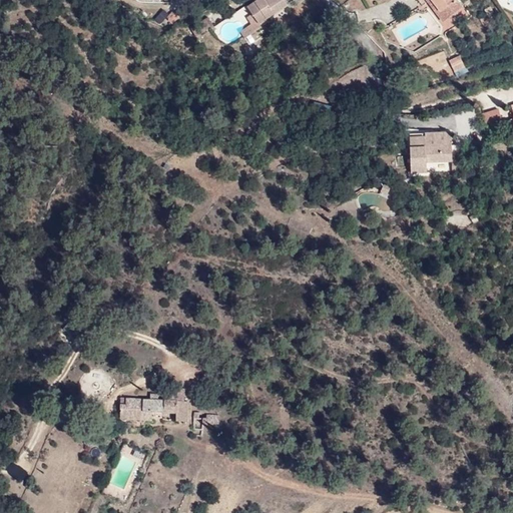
[(283,7),(278,0),(246,0),(237,6),(242,14),(251,27),(283,7)]
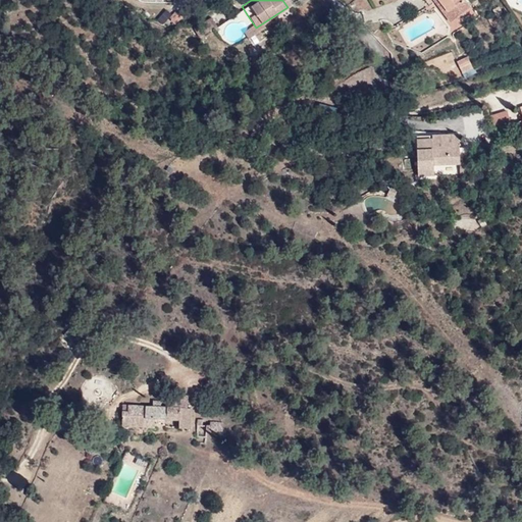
[(441,0),(455,16),(471,4),(468,0),(441,0)]
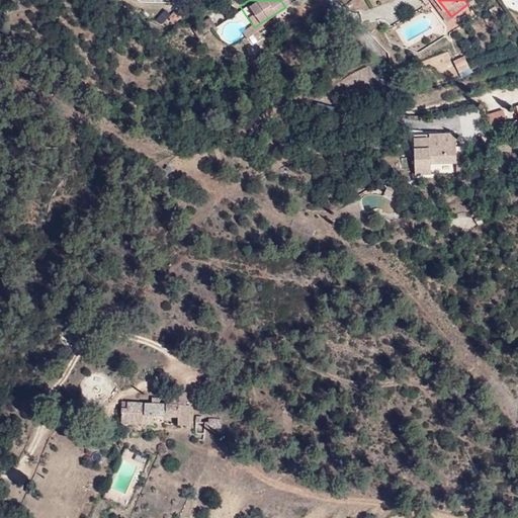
[(237,39),(254,27),(245,14),(239,18),(244,25),(233,33),(237,39)]
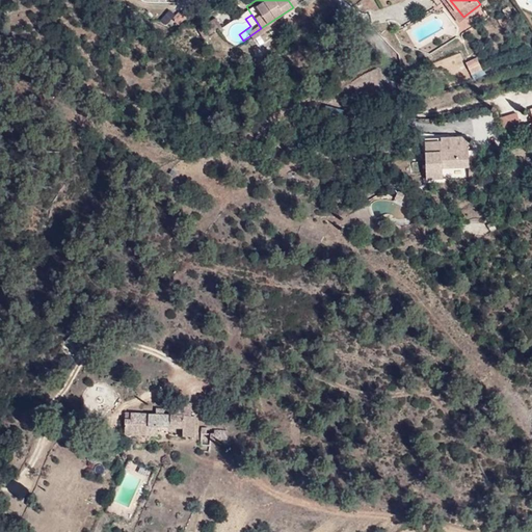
[(196,37),(212,27),(210,24),(212,22),(209,17),(191,28),(196,37)]
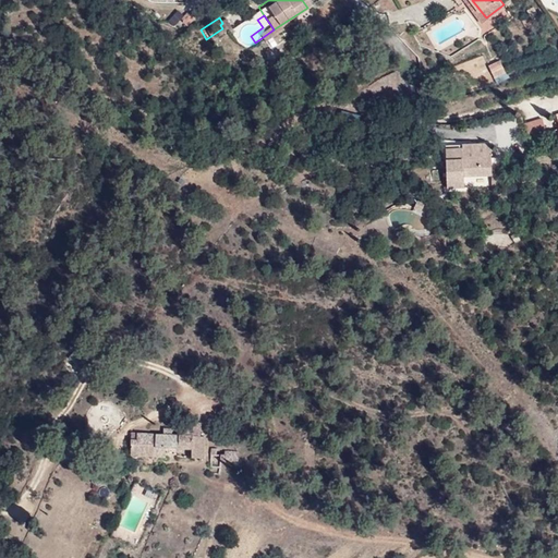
[(500,61),(488,68),(495,80),(506,73),(500,61)]
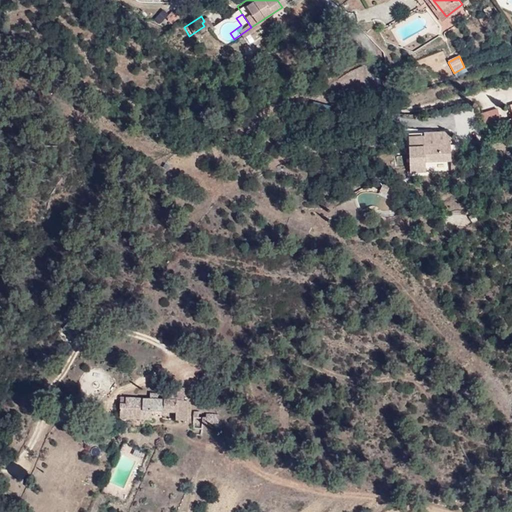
[(511,123),(507,110),(491,115),(494,128),(511,123)]
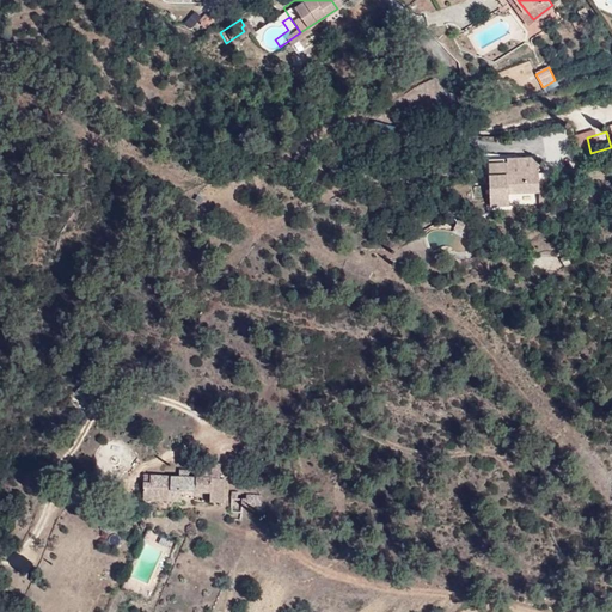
[(539,194),(538,159),(488,160),(490,207),(509,206),(508,194),(539,194)]
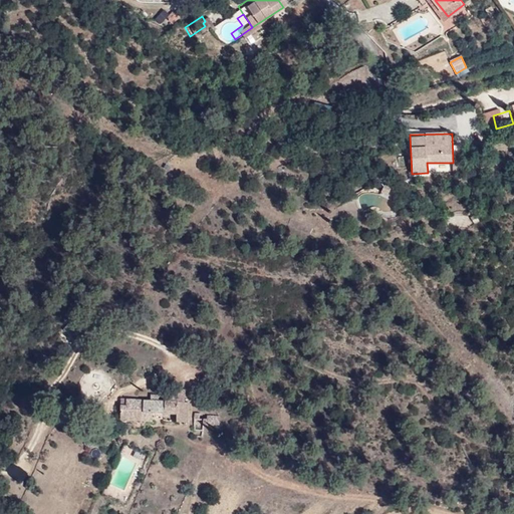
[(387,200),(389,193),(383,190),(379,196),(387,200)]
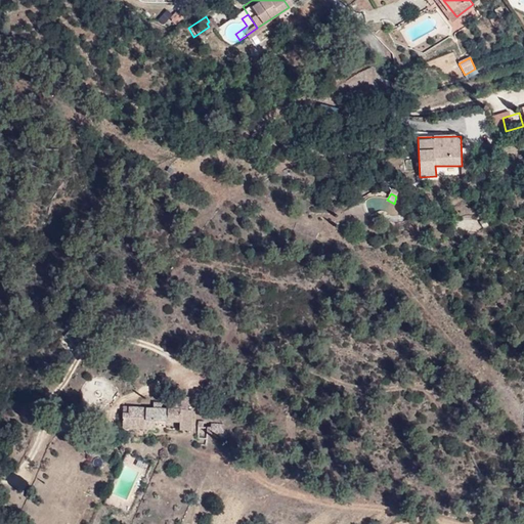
[(194,397),(121,400),(122,437),(200,437),(194,397)]
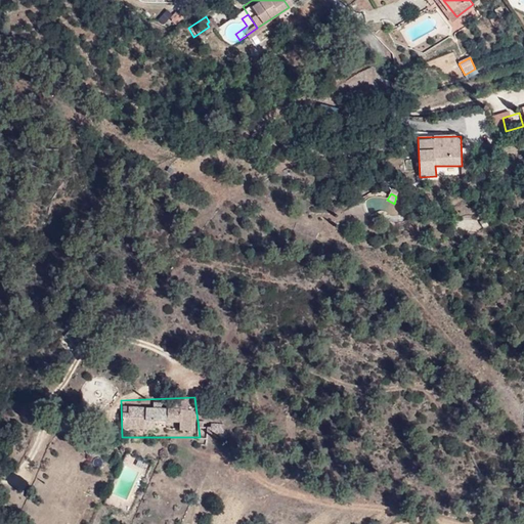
[(207,432),(222,433),(222,425),(208,424),(207,432)]
